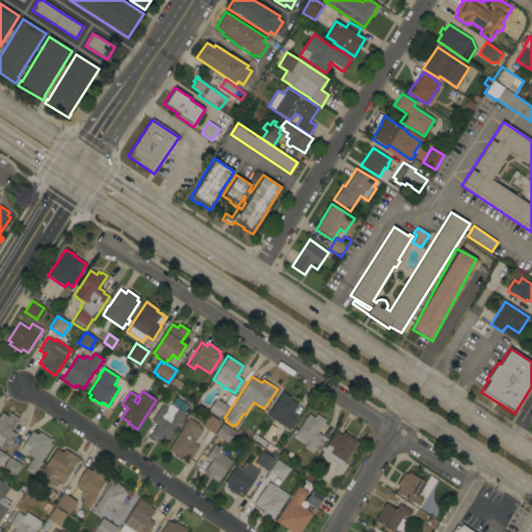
[(282,392),(291,398),(290,399),(297,404),(296,405),(297,405),(295,408),(295,407),(292,413),(297,417),(289,430),(267,416),(282,392)]
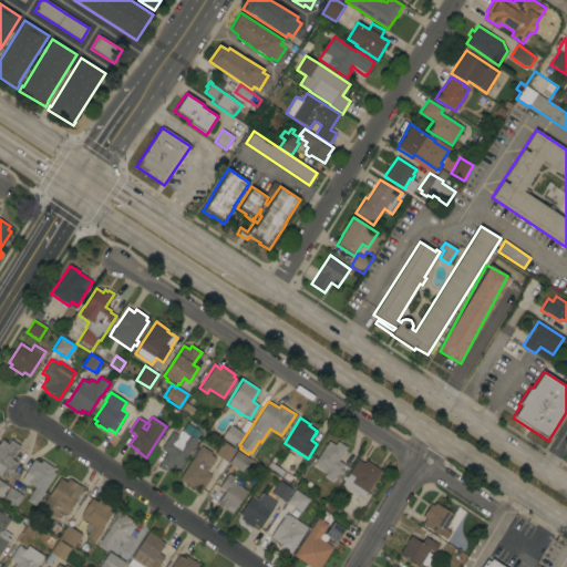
[(233,426),(234,425),(238,429),(237,430),(244,434),(236,447),(222,437),(229,425),(233,426)]
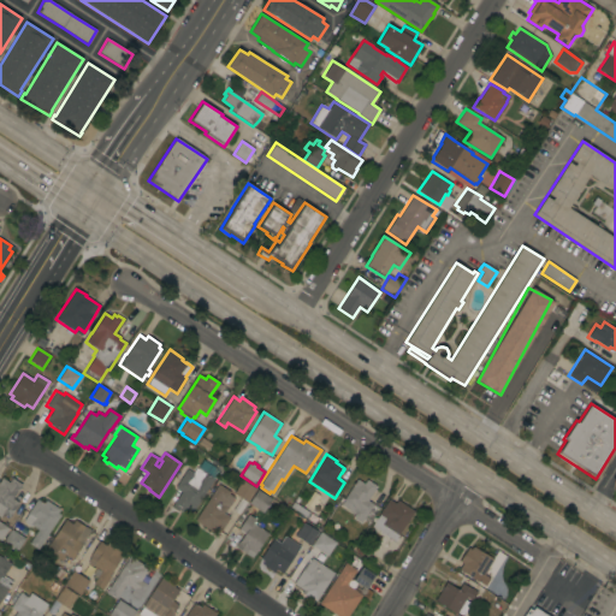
[(191,513),(184,508),(182,513),(172,505),(173,503),(175,501),(176,501),(181,492),(175,487),(187,469),(193,473),(196,468),(213,479),(191,513)]
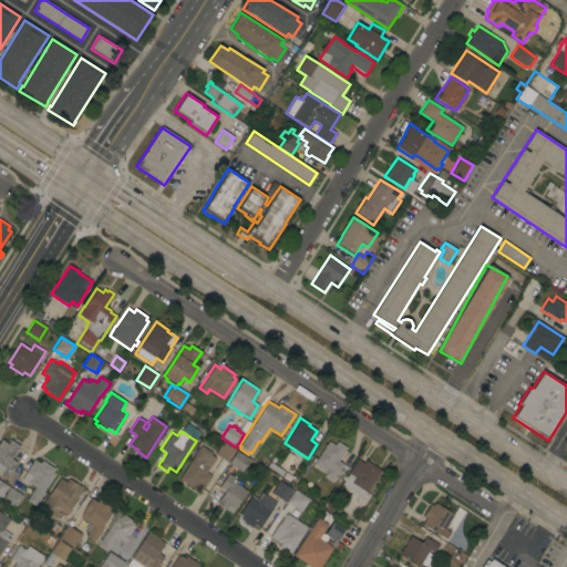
[(0,441),(1,440),(8,444),(10,440),(20,446),(18,449),(19,449),(18,451),(17,451),(11,459),(18,463),(9,476),(2,473),(0,476),(0,441)]
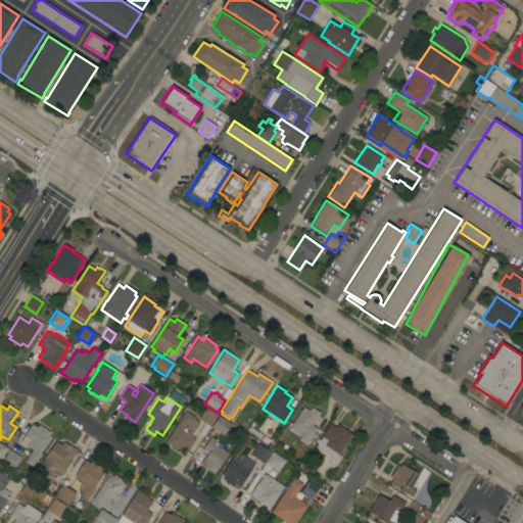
[(308,411),(311,408),(320,413),(318,416),(319,416),(317,418),(312,425),(322,431),(314,444),(308,441),(306,444),(299,440),(301,437),(289,429),(289,428),(287,427),(290,424),(291,424),(302,407),(308,411)]
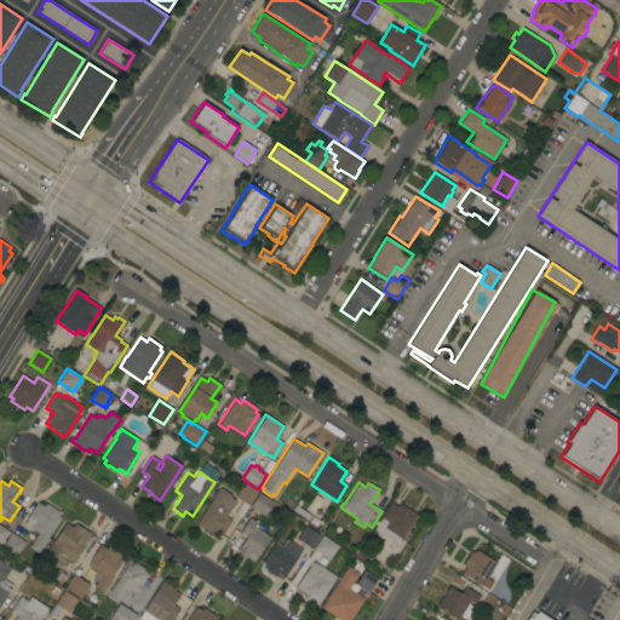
[(244,483),(257,492),(248,506),(235,497),(244,483)]
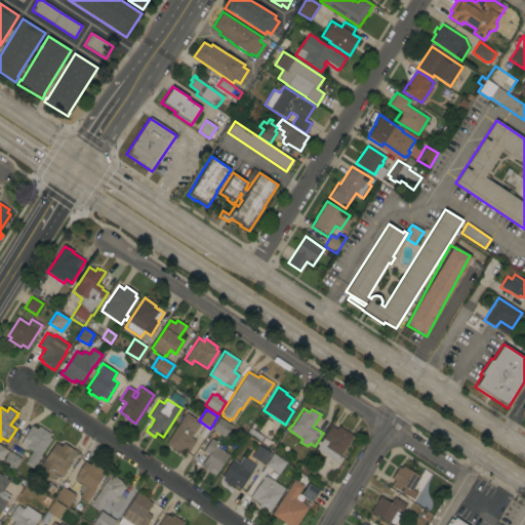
[(186,412),(196,419),(195,421),(199,423),(195,431),(191,438),(196,441),(187,454),(182,450),(179,453),(177,452),(172,450),(173,449),(165,444),(186,412)]
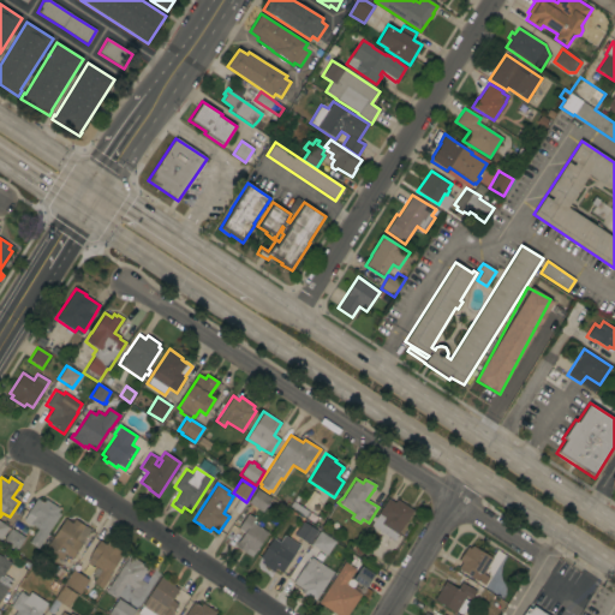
[(272,499),(262,512),(248,503),(257,489),(272,499)]
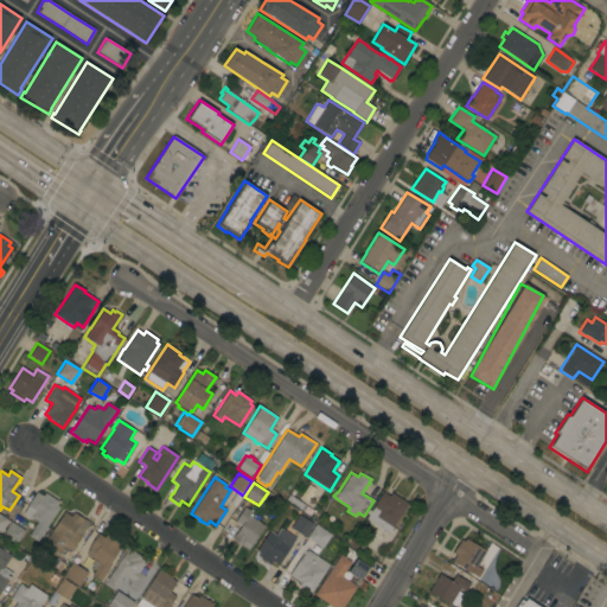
[(37,541),(29,536),(38,523),(32,518),(31,519),(23,513),(37,492),(43,497),(45,493),(58,502),(56,505),(59,508),(37,541)]
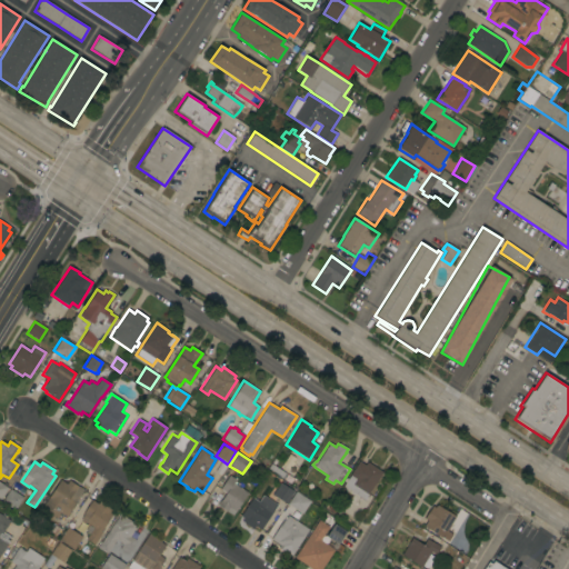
[(363,500),(343,487),(350,476),(349,475),(359,461),(365,466),(367,462),(382,472),(363,500)]
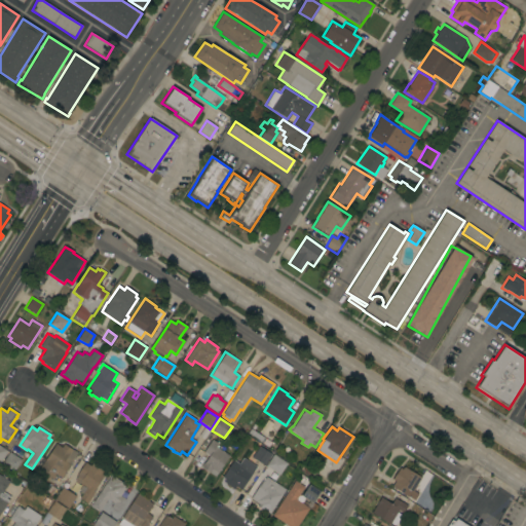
[(217,474),(212,470),(210,473),(200,467),(209,456),(203,452),(212,440),(218,444),(217,445),(218,446),(217,448),(229,456),(217,474)]
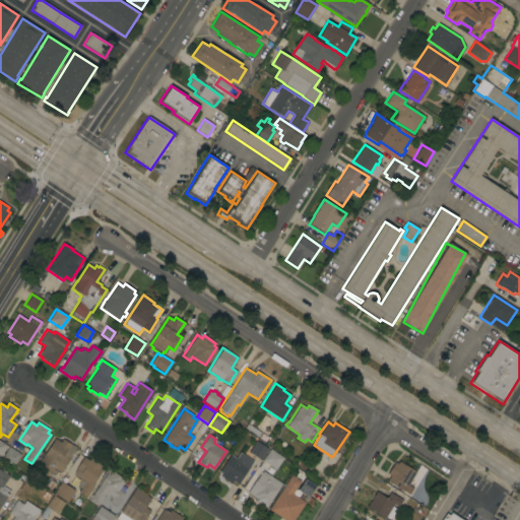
[(60,472),(55,468),(52,474),(49,473),(48,475),(36,468),(44,455),(55,439),(61,442),(62,439),(76,448),(60,472)]
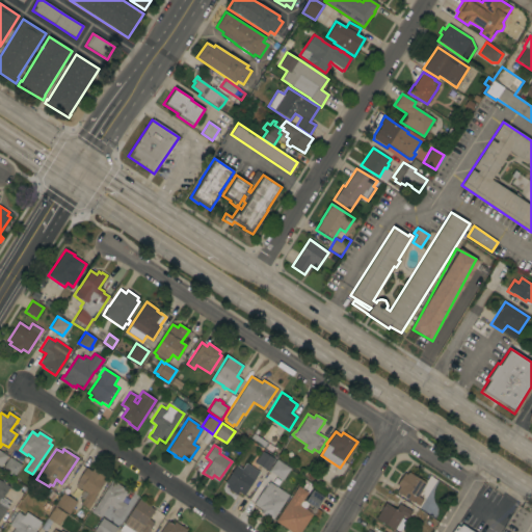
[(262,451),(274,459),(267,471),(255,462),(262,451)]
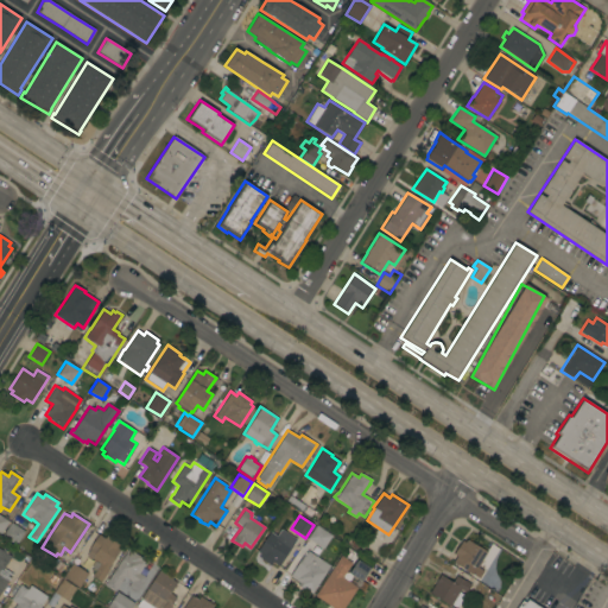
[(16,545),(1,537),(11,523),(24,531),(16,545)]
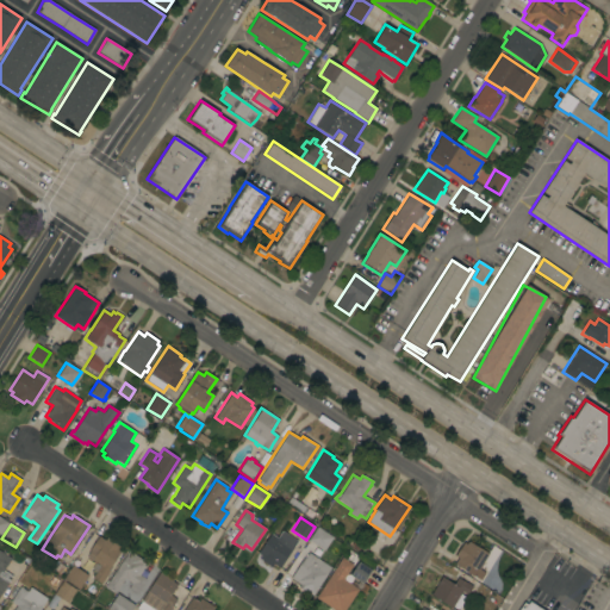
[(332,536),(323,551),(307,540),(317,527),(332,536)]
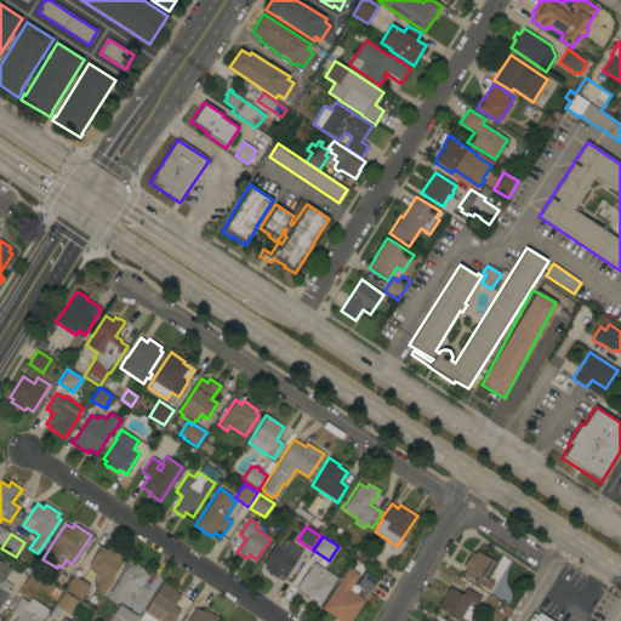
[(275,543),(281,547),(286,540),(302,551),(284,579),(278,574),(275,577),(262,568),(265,565),(262,564),(275,543)]
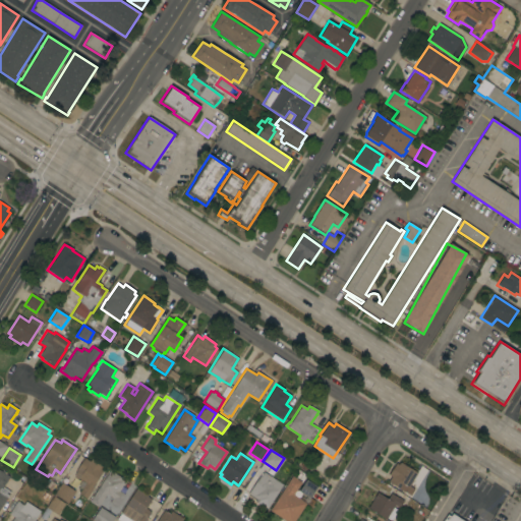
[(83,458),(90,461),(91,459),(102,466),(101,469),(103,470),(93,485),(94,486),(85,499),(78,494),(81,488),(77,486),(81,480),(78,478),(77,479),(74,476),(76,469),(83,458)]
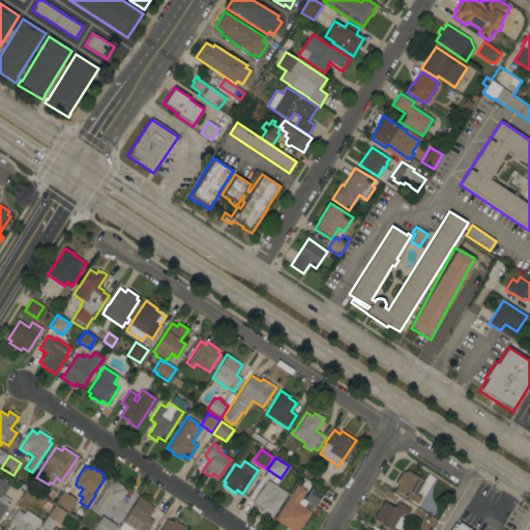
[(416,495),(421,498),(417,504),(406,497),(394,491),(398,484),(394,482),(399,477),(403,471),(405,473),(407,470),(424,481),(416,495)]
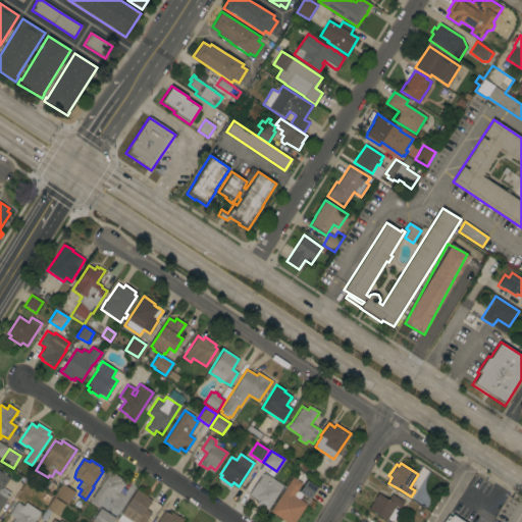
[(110,471),(121,479),(120,480),(124,483),(119,491),(124,496),(116,509),(109,504),(112,499),(106,494),(98,508),(89,503),(110,471)]
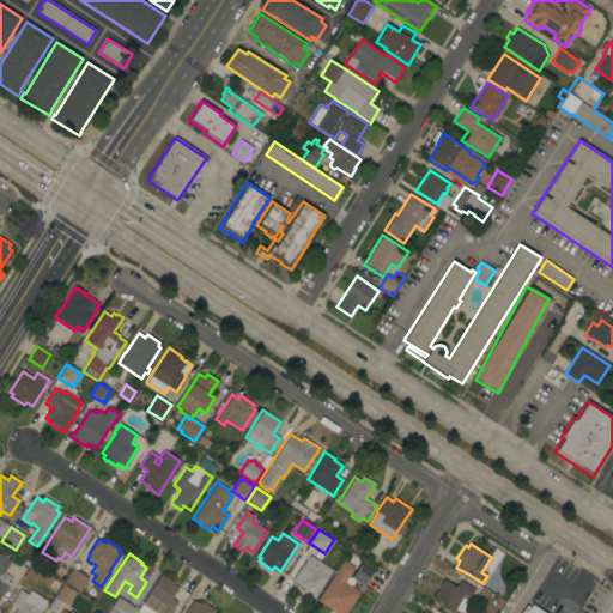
[(0,554),(11,562),(10,563),(11,564),(5,574),(12,580),(0,598),(0,554)]
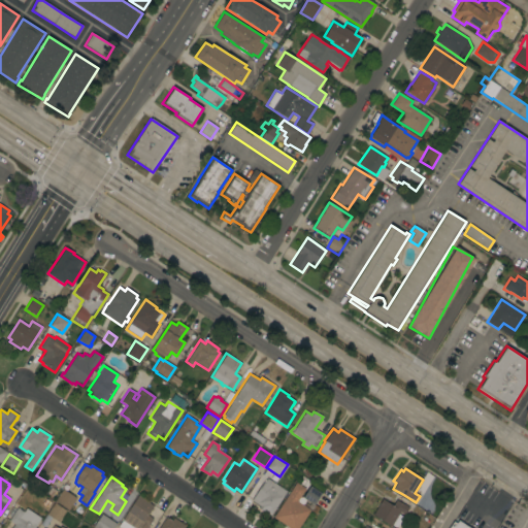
[(270,516),(264,510),(263,512),(258,508),(259,506),(251,500),(263,482),(264,483),(267,479),(287,491),(270,516)]
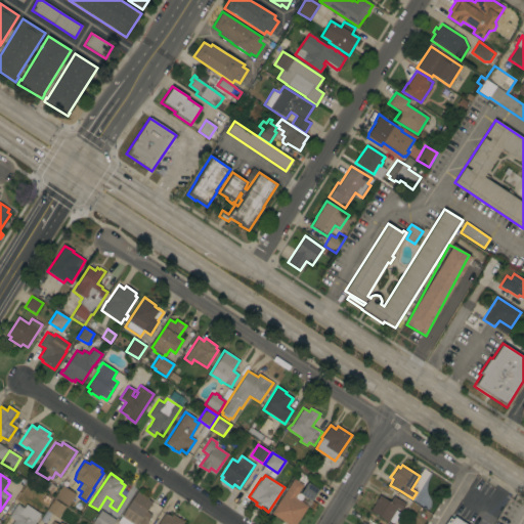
[(286,523),(270,513),(294,479),(303,485),(295,497),(307,506),(294,523),(286,523)]
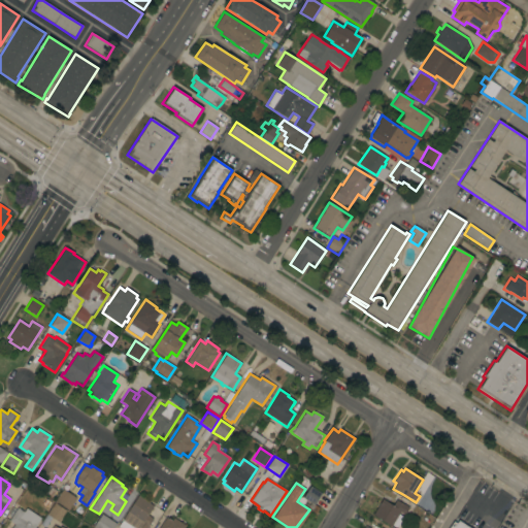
[(321,493),(314,504),(302,497),(309,486),(321,493)]
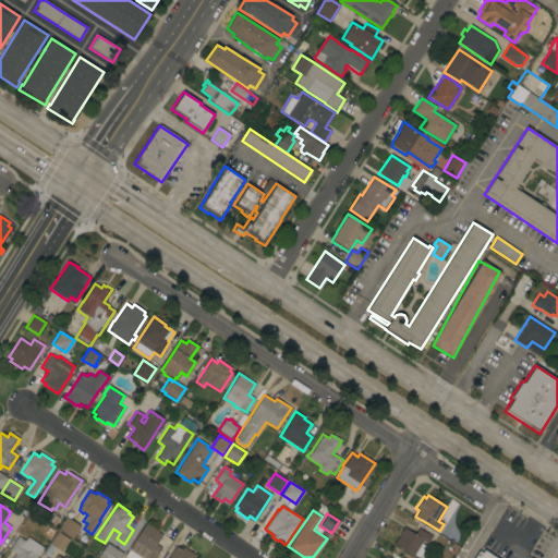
[(80,526),(71,540),(58,530),(65,517),(80,526)]
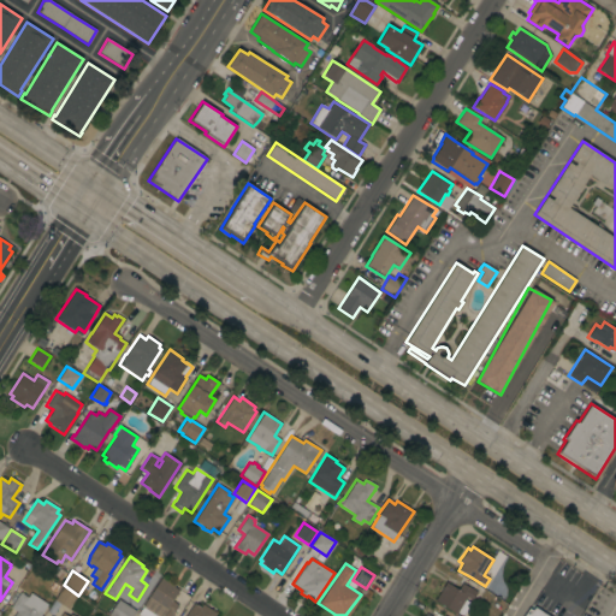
[(138,615),(137,615),(142,608),(142,606),(161,578),(175,586),(173,587),(178,591),(177,592),(178,593),(177,596),(176,596),(171,602),(178,605),(172,614),(173,614),(171,615),(138,615)]
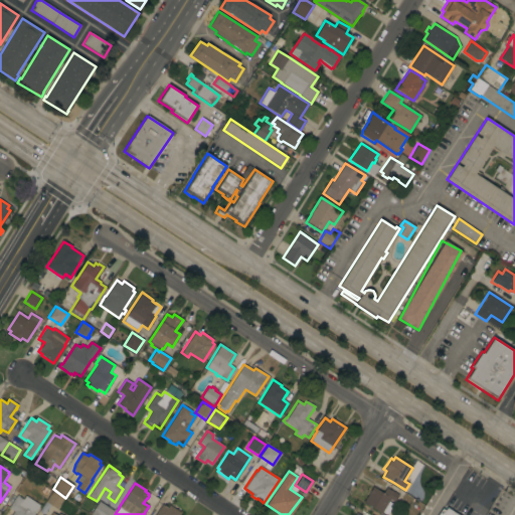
[(373,487),(375,488),(374,488),(383,493),(386,488),(393,492),(399,495),(394,502),(390,499),(381,514),(363,503),(373,487)]
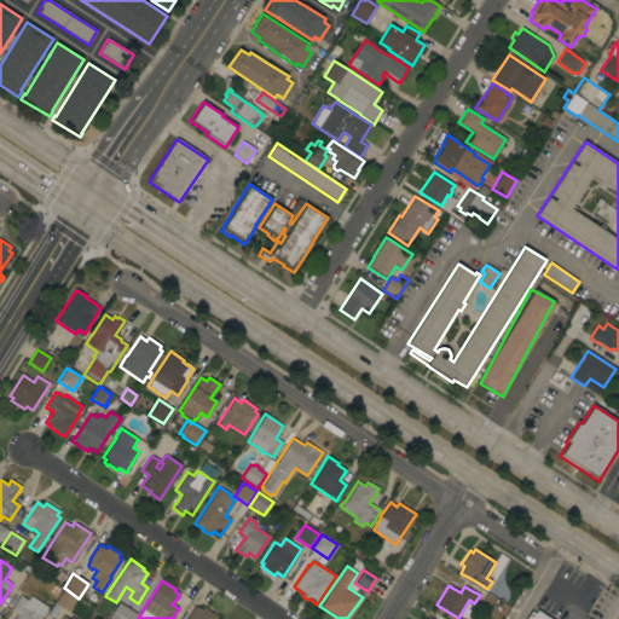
[(55,603),(63,590),(77,599),(68,612),(55,603)]
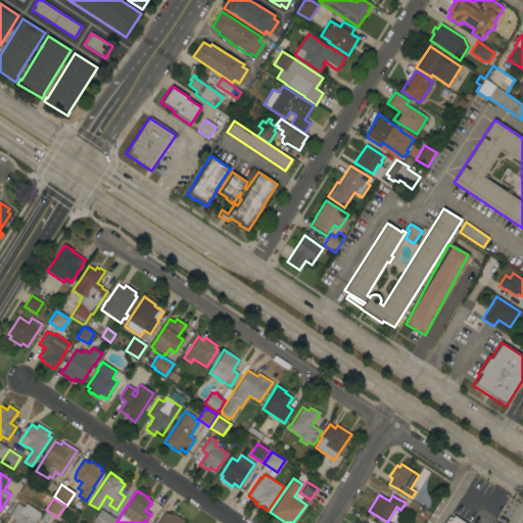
[(40,513),(35,522),(34,522),(11,522),(14,519),(8,516),(16,503),(24,508),(26,504),(40,513)]
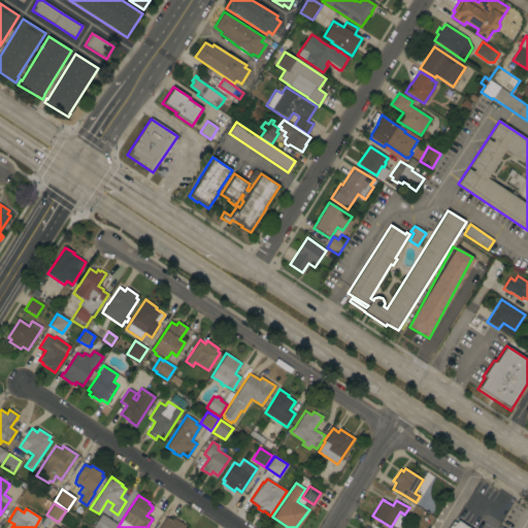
[(117,524),(113,527),(94,527),(93,527),(101,514),(117,524)]
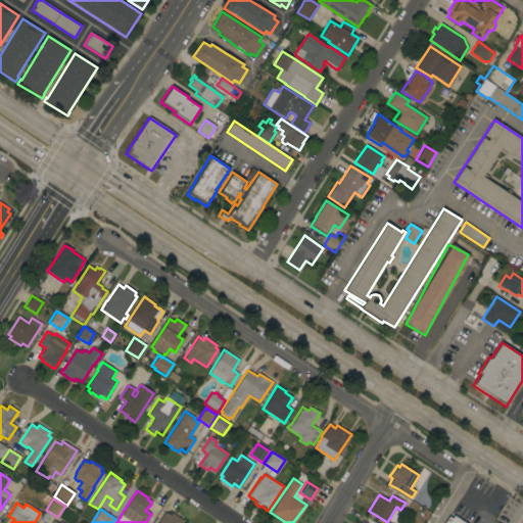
[(156,522),(164,512),(170,516),(172,513),(184,521),(182,522),(156,522)]
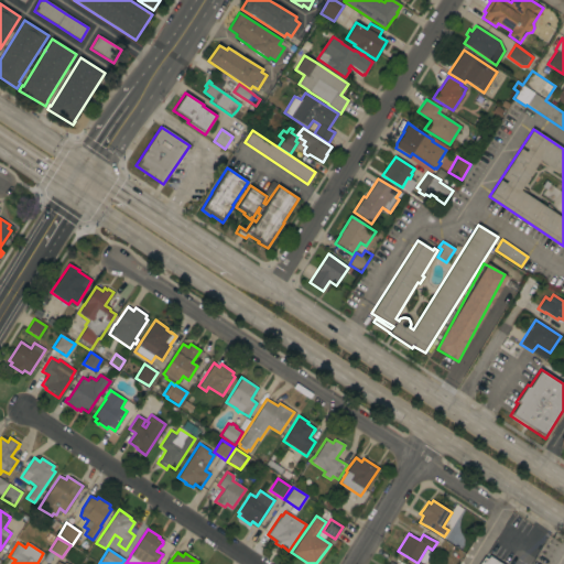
[(499,563),(484,554),(477,563),(499,563)]
